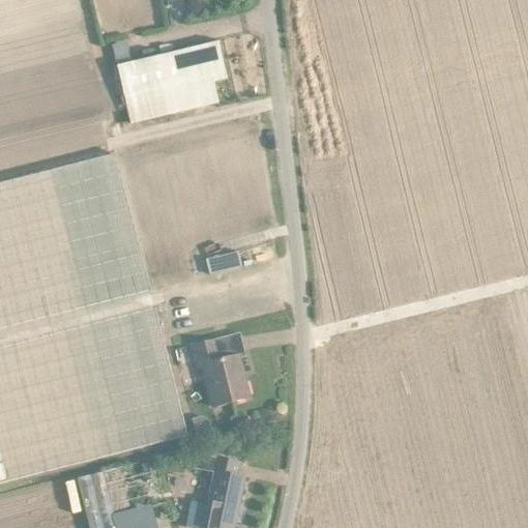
[(130,121),(218,100),(217,95),(214,81),(228,77),(218,38),(205,41),(205,42),(117,64),(126,101),(130,121)]
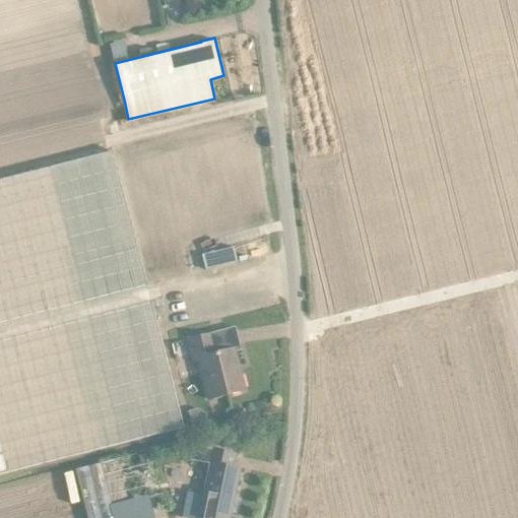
[(216,351),(215,347),(211,331),(188,337),(193,358),(199,357),(209,397),(245,388),(235,346),(216,351)]
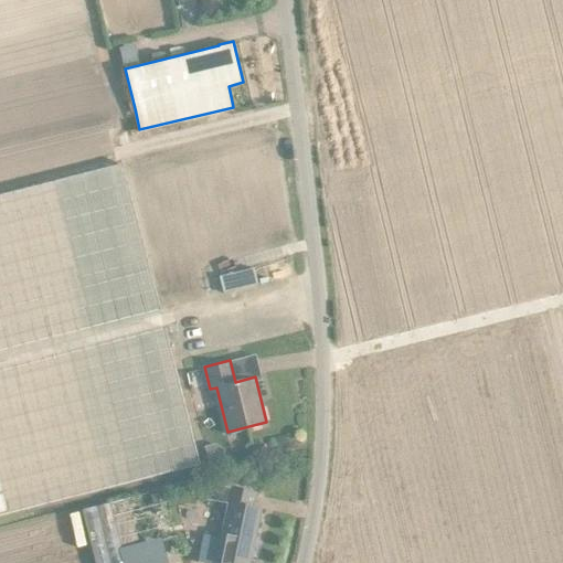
[(254,506),(256,491),(210,481),(208,497),(229,501),(215,562),(255,562),(257,556),(253,552),(262,507),(254,506)]
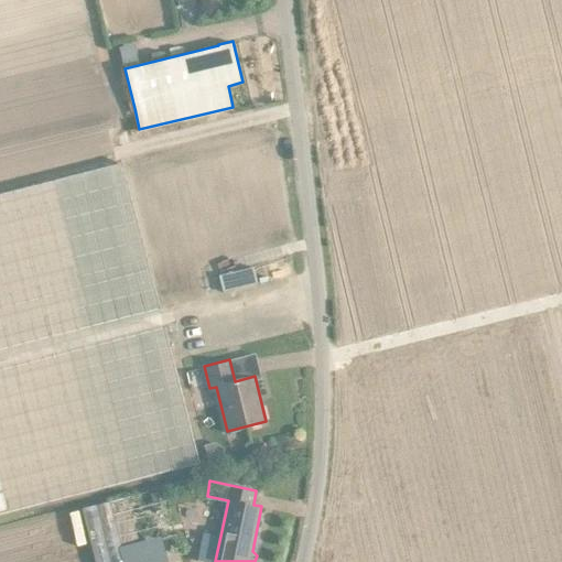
[(163,490),(151,493),(154,506),(166,503),(163,490)]
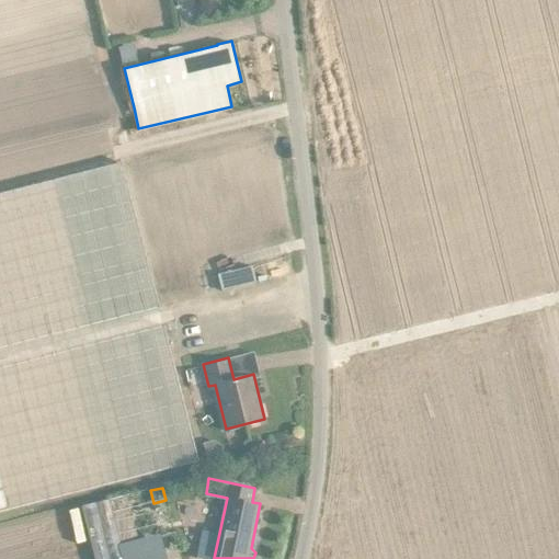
[(126,558),(123,546),(111,497),(82,504),(97,558),(126,558)]
